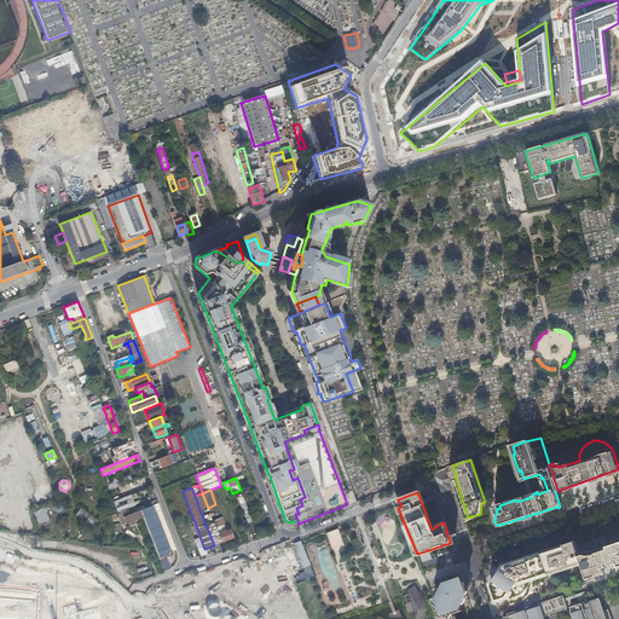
[(208,508),(202,493),(195,496),(200,510),(208,508)]
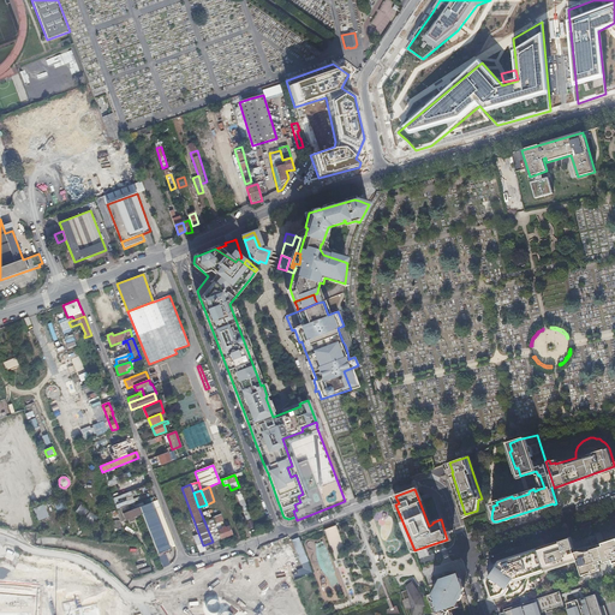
[(248,508),(240,491),(236,494),(242,509),(248,508)]
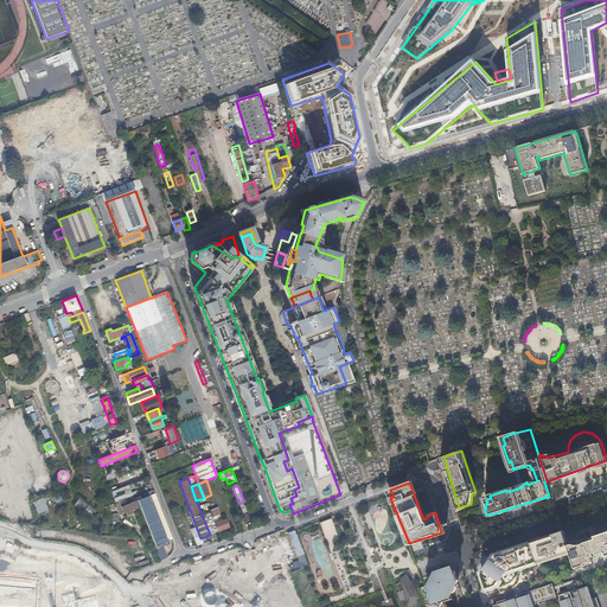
[(155,545),(166,541),(148,496),(138,500),(140,508),(155,545)]
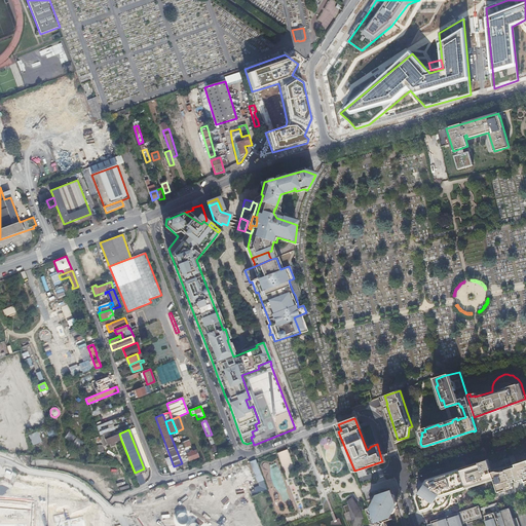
[(70,430),(65,438),(79,448),(84,441),(70,430)]
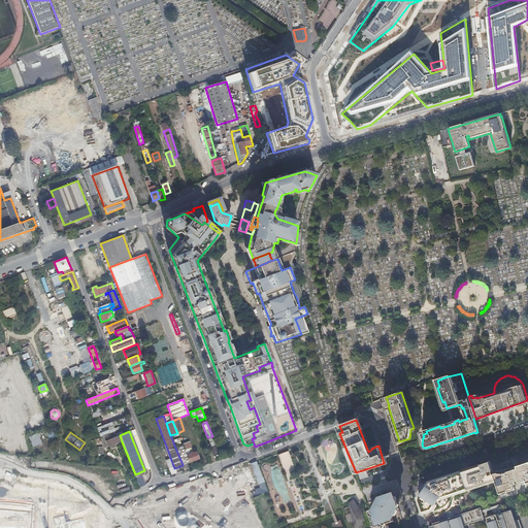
[(29,437),(33,448),(42,443),(38,433),(29,437)]
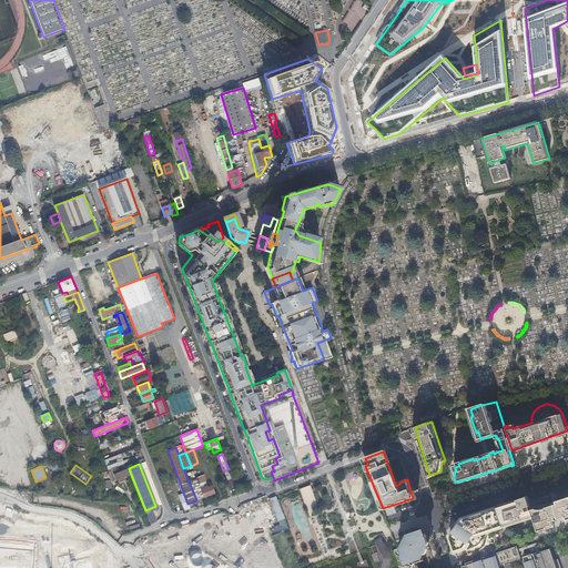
[(131,475),(129,468),(120,472),(118,466),(111,469),(115,480),(118,479),(119,483),(124,480),(123,477),(131,475)]
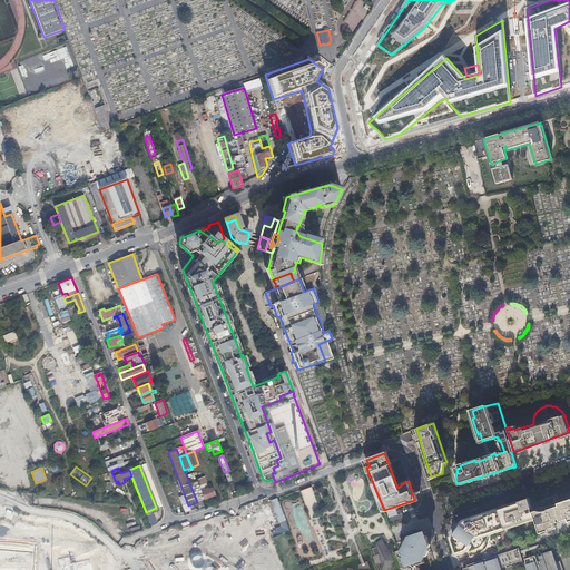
[(110,477),(108,472),(98,477),(104,490),(114,490),(111,482),(105,482),(104,479),(110,477)]
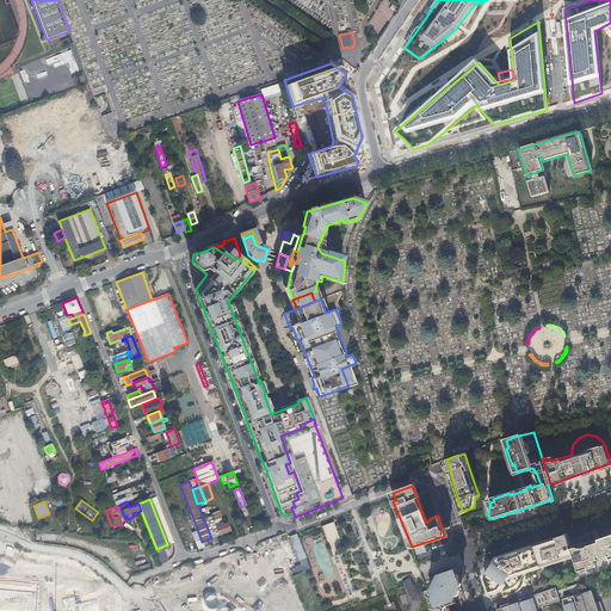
[(220,511),(210,514),(211,516),(218,536),(230,531),(228,523),(223,524),(221,518),(222,517),(220,511)]
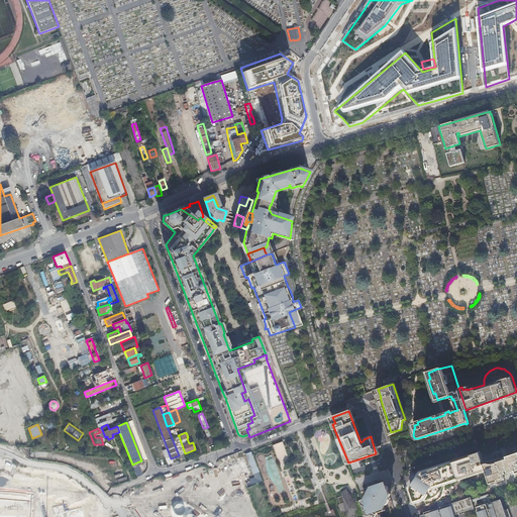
[(179,436),(172,438),(179,455),(185,453),(179,436)]
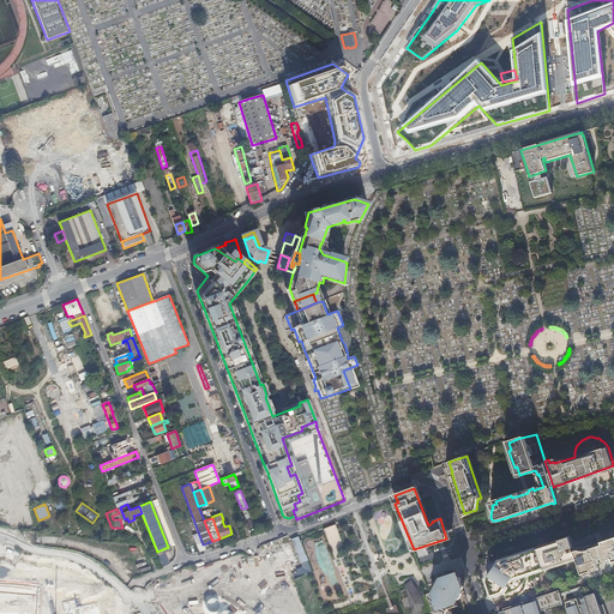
[(336,525),(324,528),(327,542),(338,540),(336,525)]
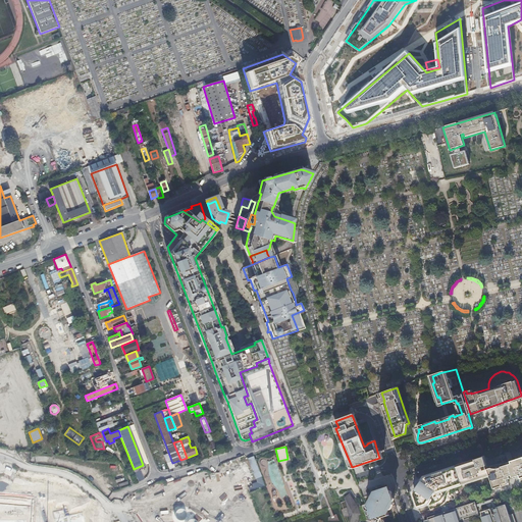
[(249,458),(256,478),(261,476),(254,457),(251,458),(249,458)]
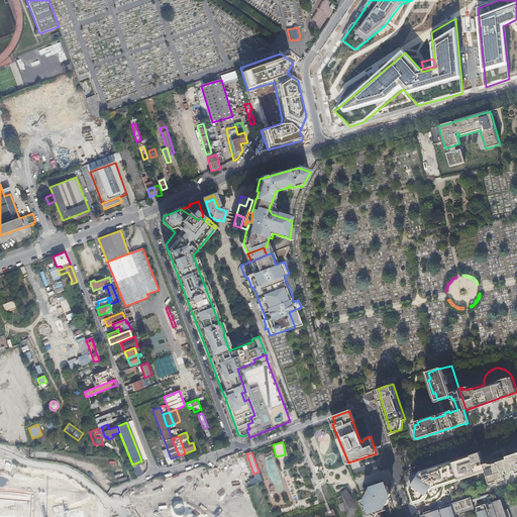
[(479,474),(486,471),(484,464),(480,452),(464,457),(454,460),(433,468),(424,471),(420,473),(418,476),(418,477),(419,478),(413,485),(412,485),(409,488),(411,491),(412,494),(414,498),(413,498),(415,502),(420,500),(421,502),(424,500),(432,498),(433,502),(439,500),(441,499),(442,498),(443,496),(444,495),(445,484),(467,477),(467,478),(479,474)]
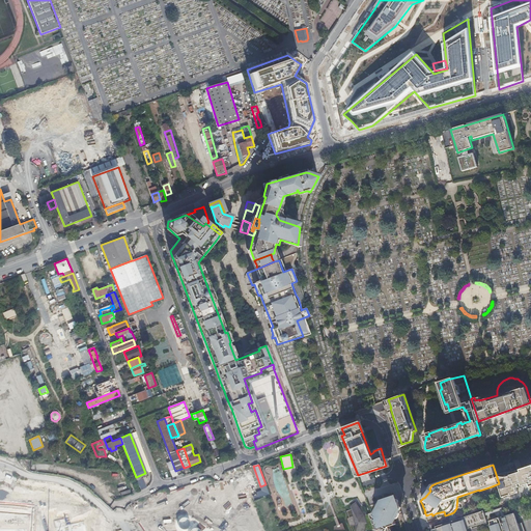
[(499,483),(503,497),(518,492),(516,487),(529,483),(530,487),(530,466),(497,477),(499,483)]
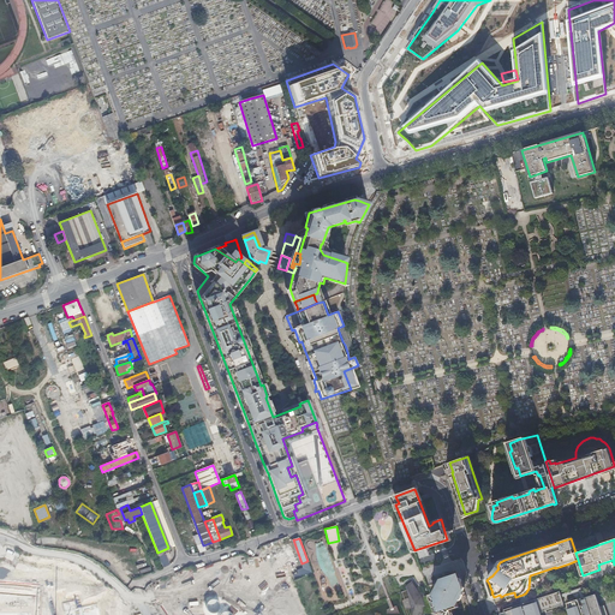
[(281,547),(290,568),(293,567),(298,565),(290,543),(281,547)]
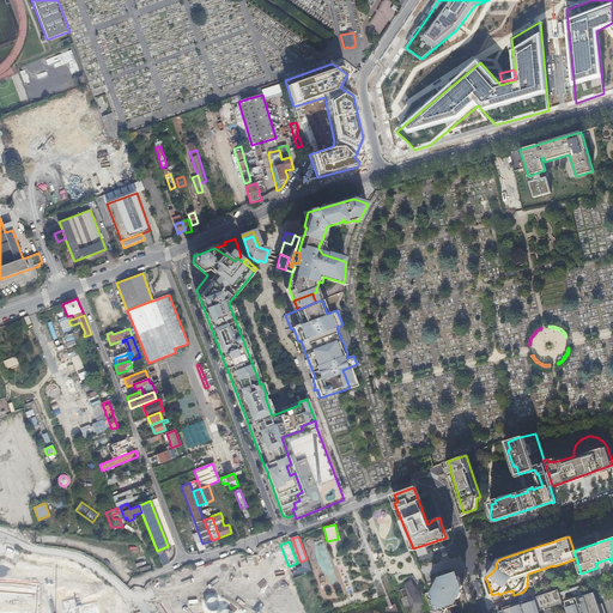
[(310,570),(307,559),(301,562),(303,566),(295,570),(292,565),(289,566),(292,577),(310,570)]
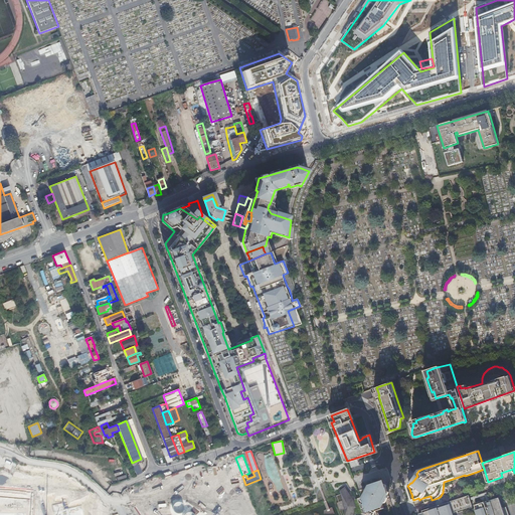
[(155,481),(156,491),(163,490),(162,481),(155,481)]
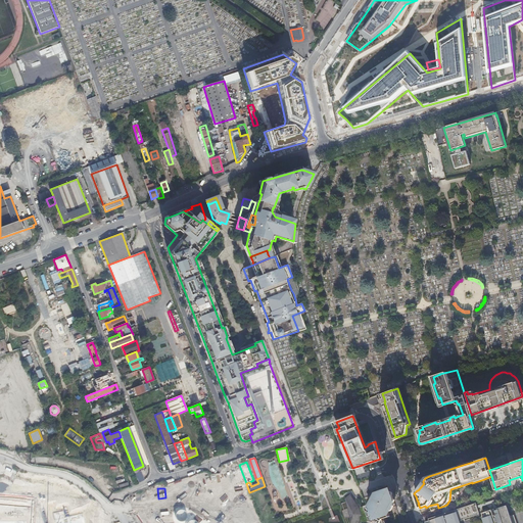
[(227,491),(235,507),(240,504),(232,488),(227,491)]
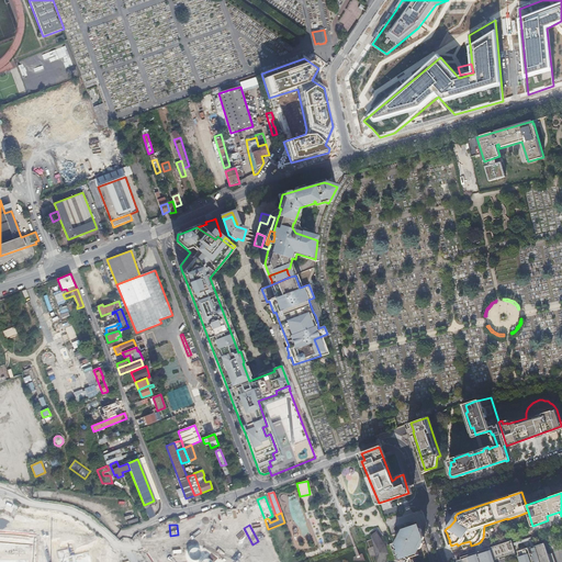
[(394,543),(401,561),(414,561),(413,558),(419,554),(418,551),(424,539),(420,528),(417,527),(405,530),(400,541),(398,541),(396,541),(395,541),(394,543)]
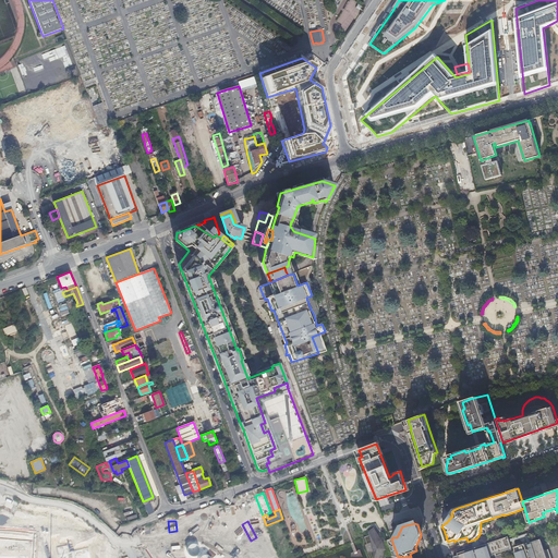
[(374,528),(368,532),(374,552),(374,557),(383,557),(386,549),(384,543),(374,528)]
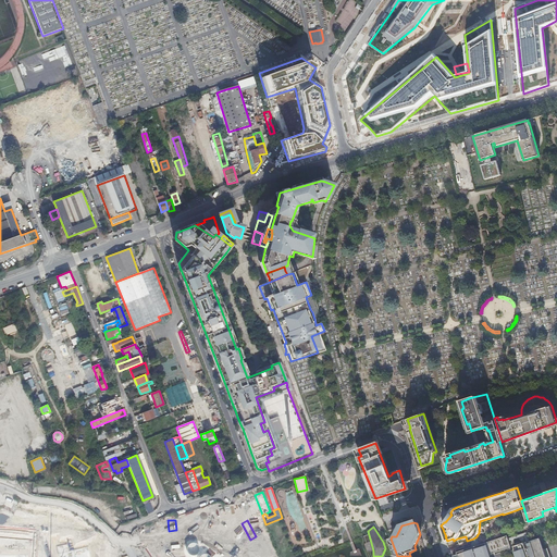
[(530,551),(532,551),(527,532),(508,539),(509,541),(524,535),(527,542),(530,551)]
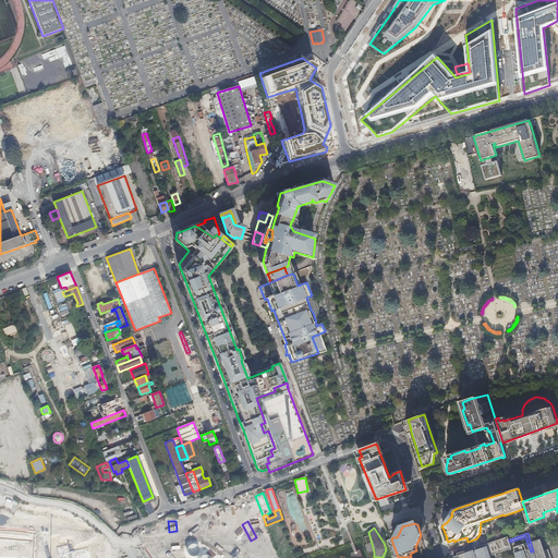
[(490,557),(489,556),(512,548),(510,542),(509,540),(508,536),(457,554),(458,555),(453,557),(490,557)]
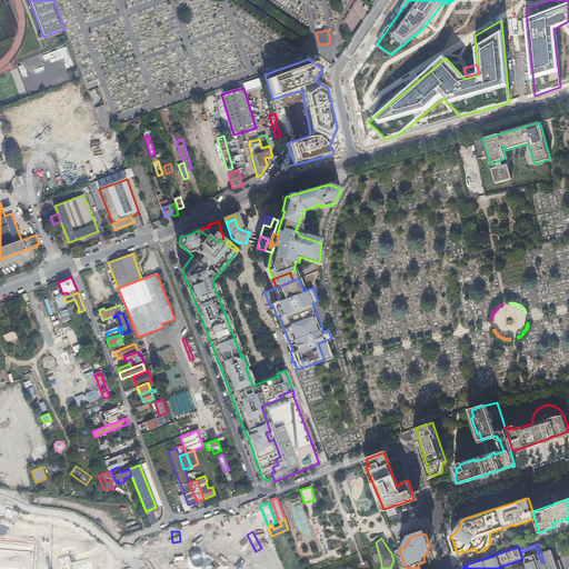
[(557,568),(552,552),(542,556),(545,561),(543,562),(541,562),(538,553),(525,558),(528,568),(557,568)]
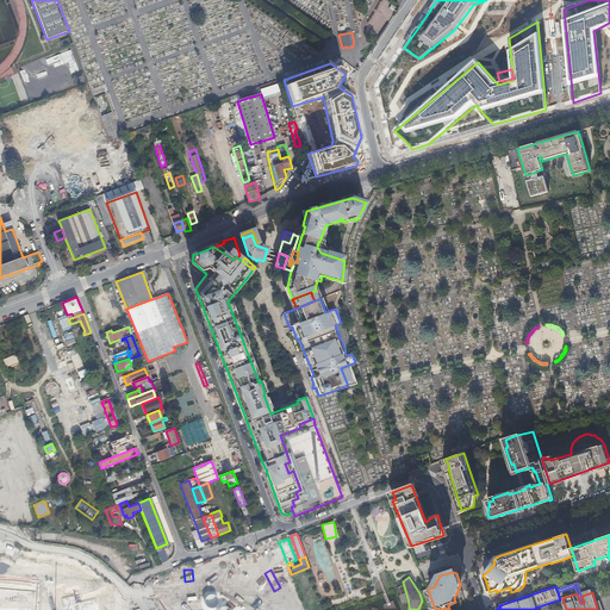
[(161,609),(185,609),(184,596),(160,599),(161,609)]
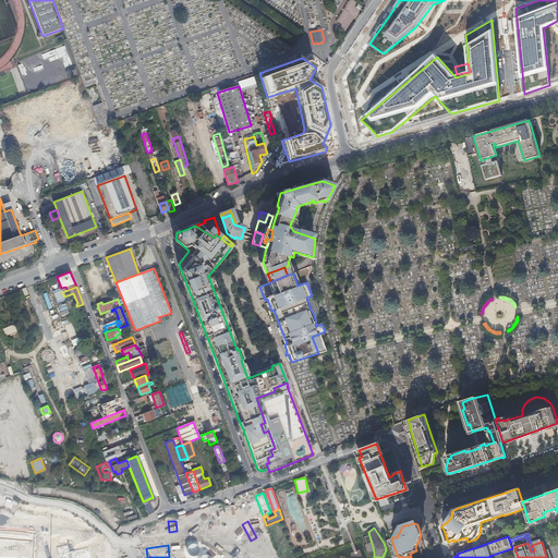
[(278,557),(276,548),(268,550),(270,557),(278,557)]
